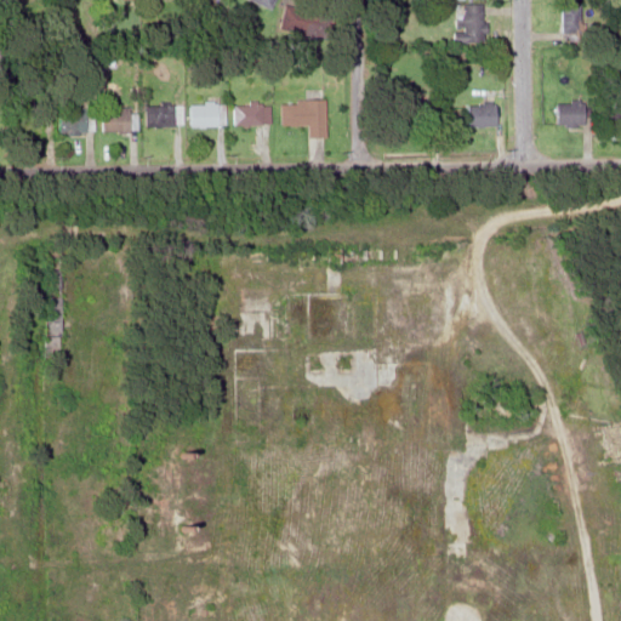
[(483,41),(483,3),(460,3),(460,30),(450,30),(450,41),(483,41)]
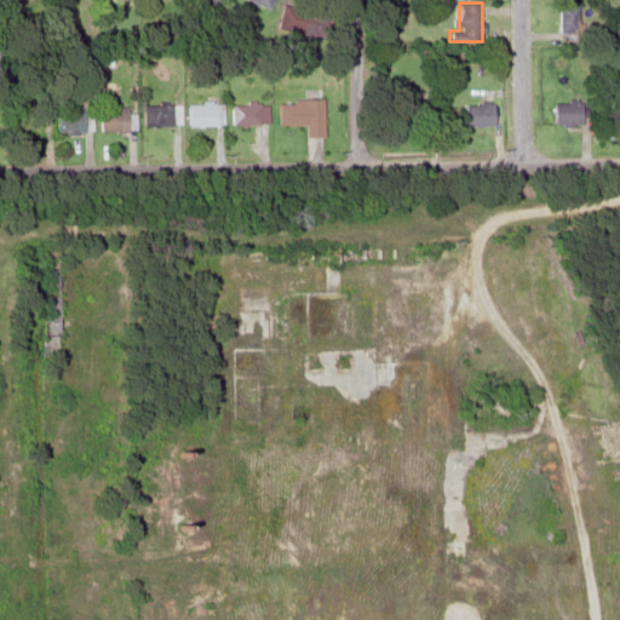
[(578,3),(557,3),(557,34),(578,34),(578,3)]
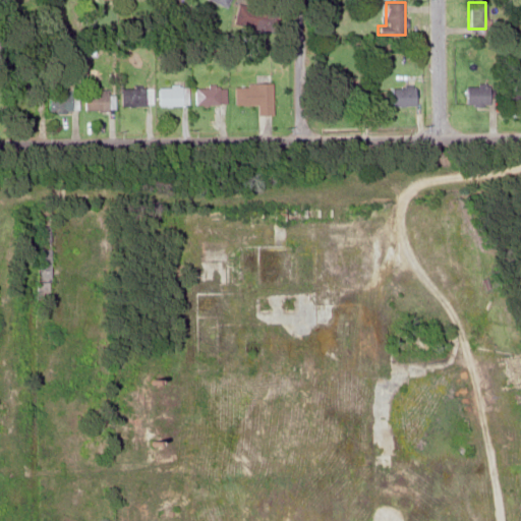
[(233,104),(255,104),(255,113),(272,113),(272,83),(233,83),(233,104)]
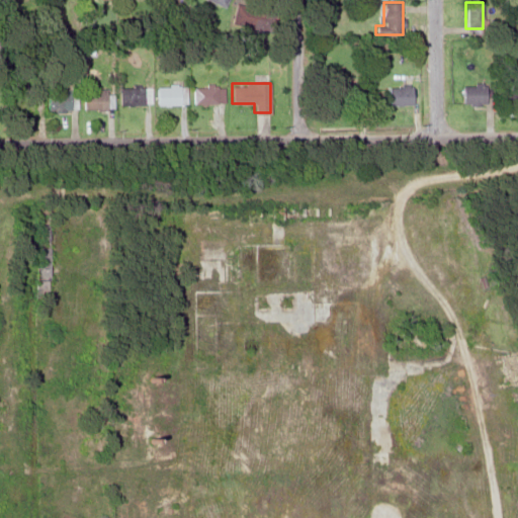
[(224,103),(223,84),(194,85),(194,104),(224,103)]
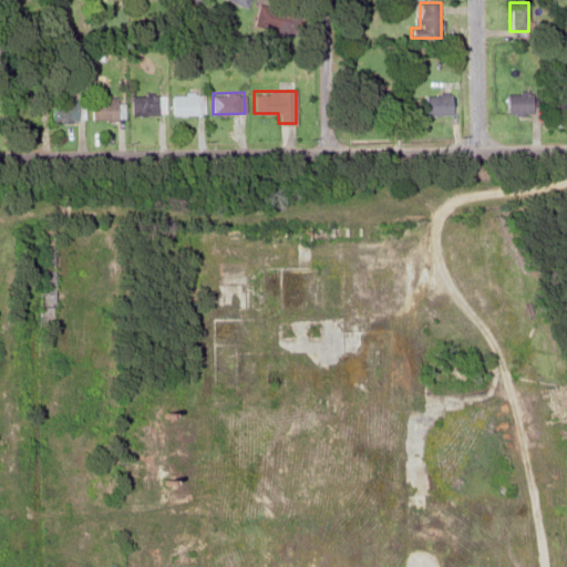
[(504,113),(531,113),(531,92),(504,92),(504,113)]
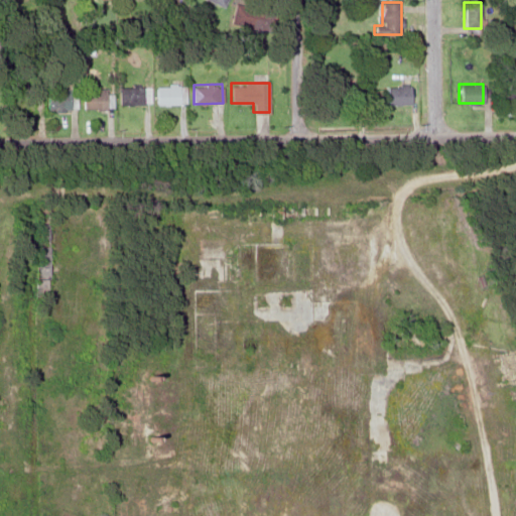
[(118,104),(144,104),(144,86),(118,86),(118,104)]
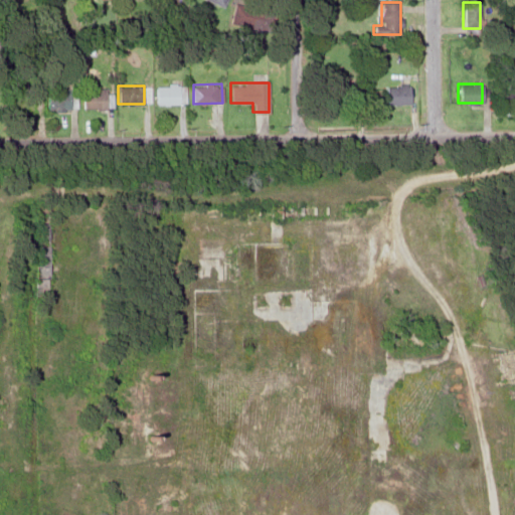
[(155,103),(185,103),(185,86),(155,86),(155,103)]
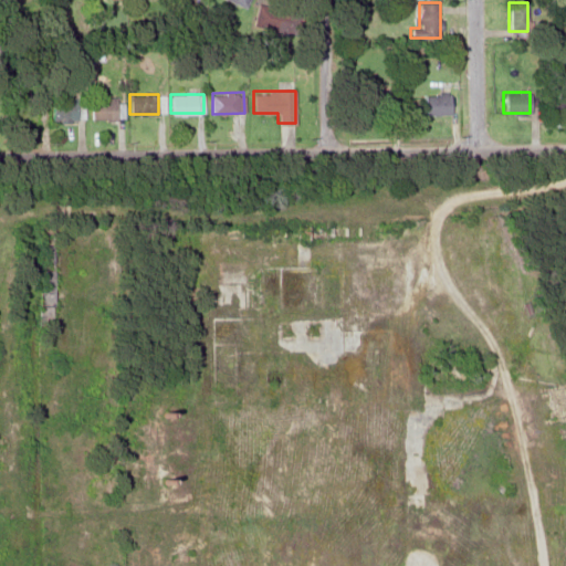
[(449,115),(449,94),(422,94),(422,115),(449,115)]
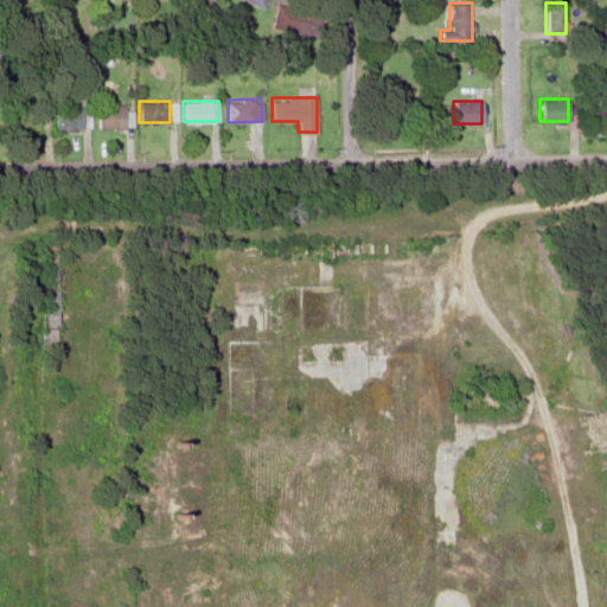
[(96,128),(125,128),(125,103),(96,103),(96,128)]
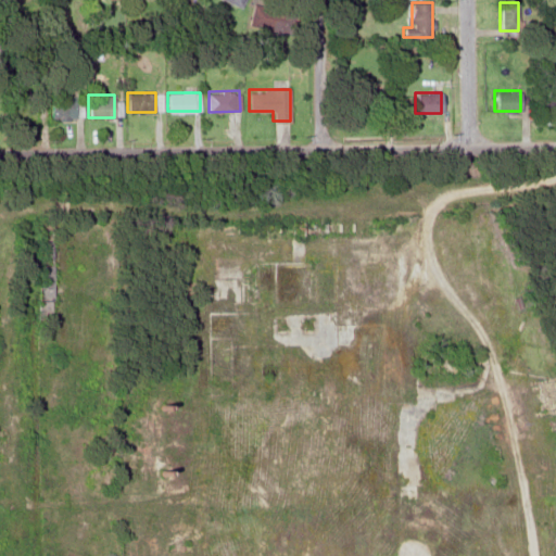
[(51,117),(76,117),(76,99),(51,99),(51,117)]
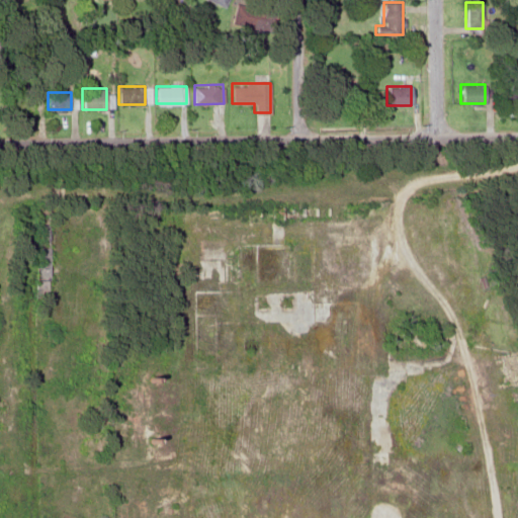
[(36,286),(49,286),(49,246),(36,246),(36,286)]
